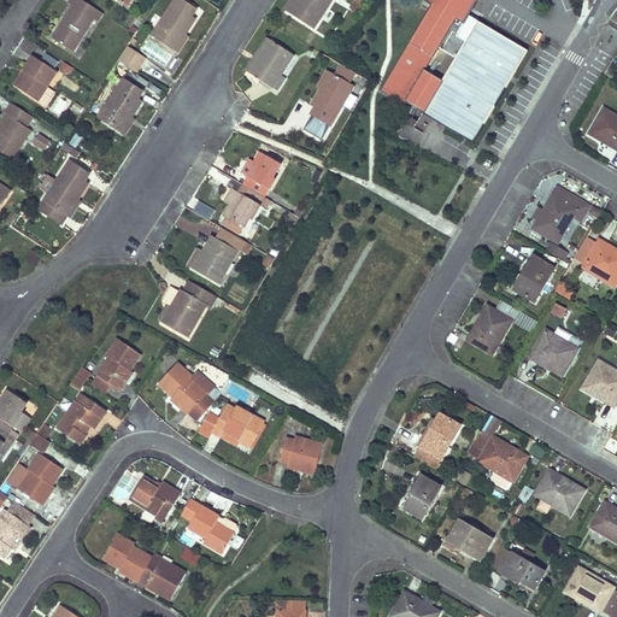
[(99,11),(82,0),(76,0),(74,6),(52,37),(74,52),(95,19),(93,18),(99,11)]
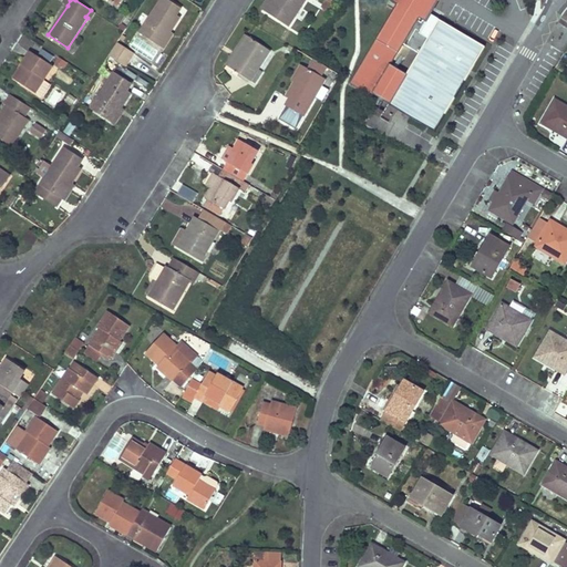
[(178,8),(166,0),(158,0),(138,32),(157,45),(167,31),(177,17),(174,14),(178,8)]
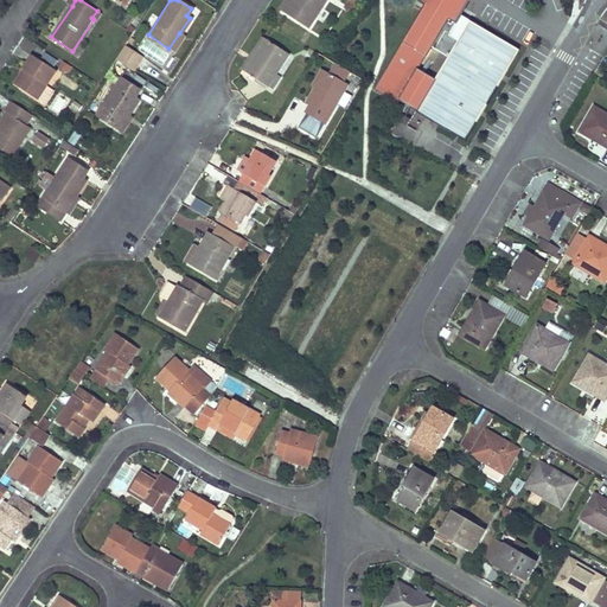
[(293,0),(287,0),(281,11),(285,13),(293,0)]
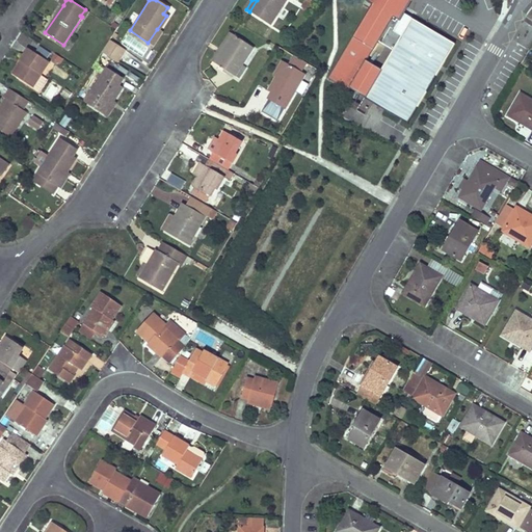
[(287,0),(257,0),(249,11),(270,25),(287,0)]
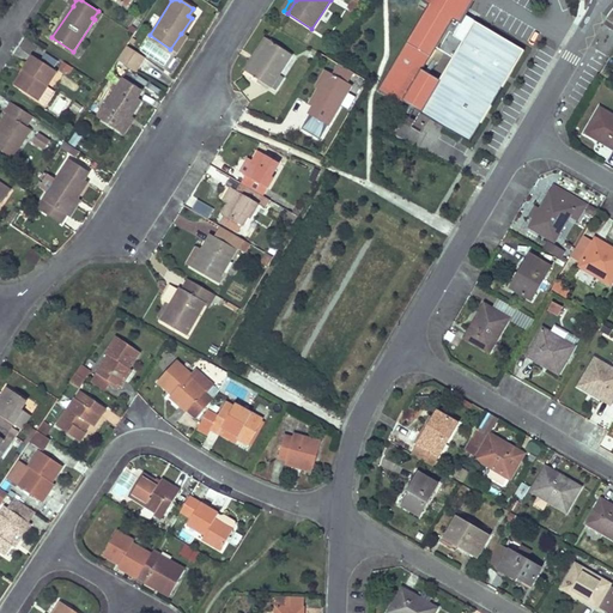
[(407,103),(414,108),(420,111),(413,127),(420,132),(430,117),(469,140),(523,52),(475,23),(465,41),(455,35),(475,1),(473,0),(425,0),(425,1),(430,2),(378,90),(400,102),(402,101),(407,103)]
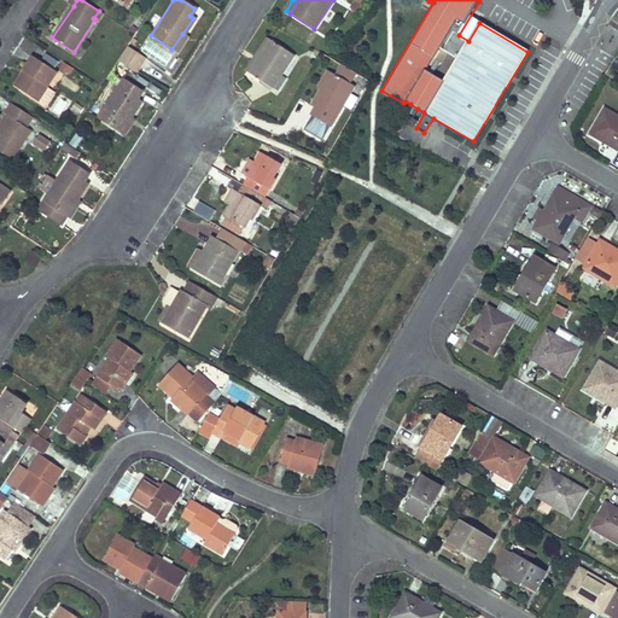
[(363,6),(355,1),(351,9),(359,13),(363,6)]
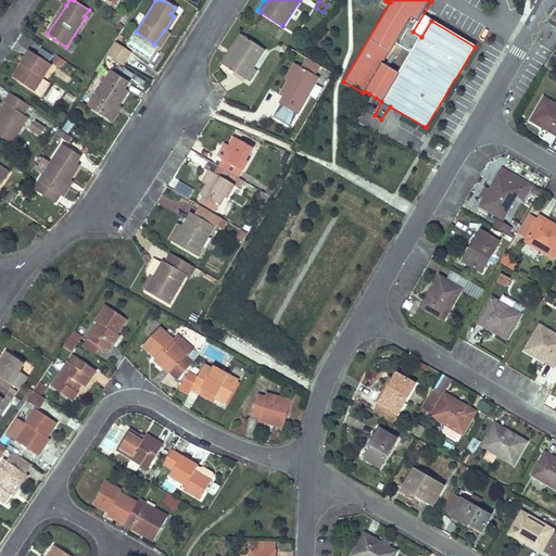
[(93,13),(89,10),(84,16),(86,17),(88,20),(93,13)]
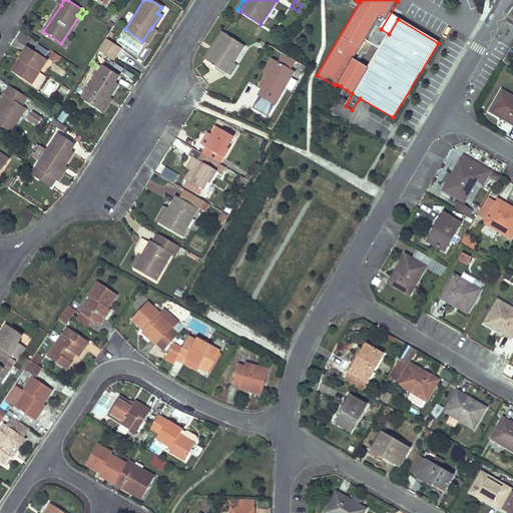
[(154,30),(151,28),(142,41),(145,43),(154,30)]
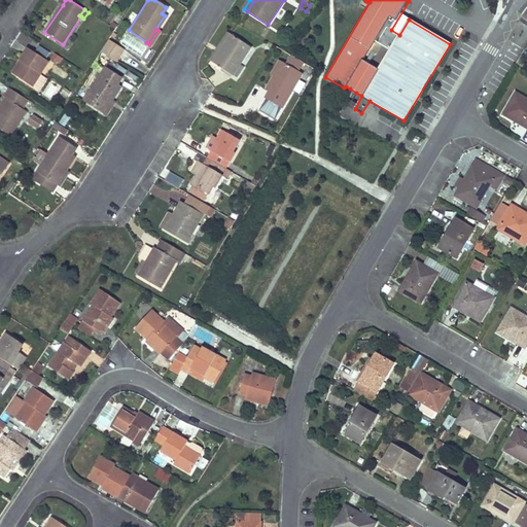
[(232,34),(229,32),(210,61),(213,63),(232,34)]
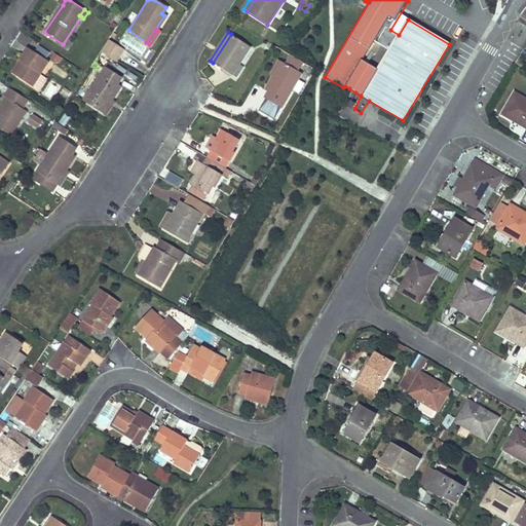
[(251,47),(231,34),(213,63),(237,78),(242,70),(237,68),(251,47)]
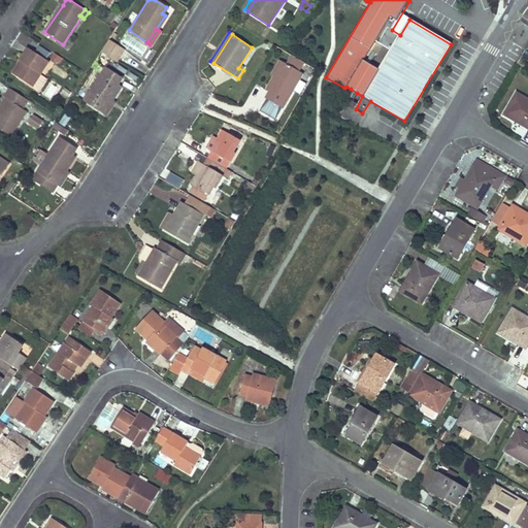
[(108,39),(101,52),(102,53),(111,59),(116,61),(124,48),(108,39)]
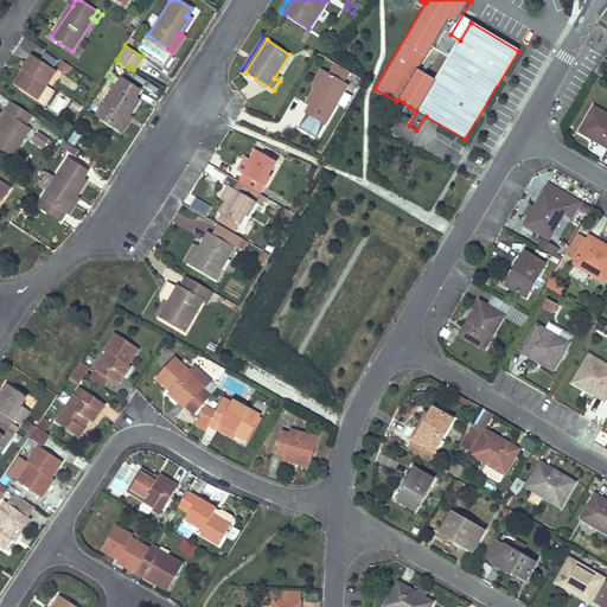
[(57,71),(32,56),(23,70),(25,72),(16,87),(38,101),(57,71)]
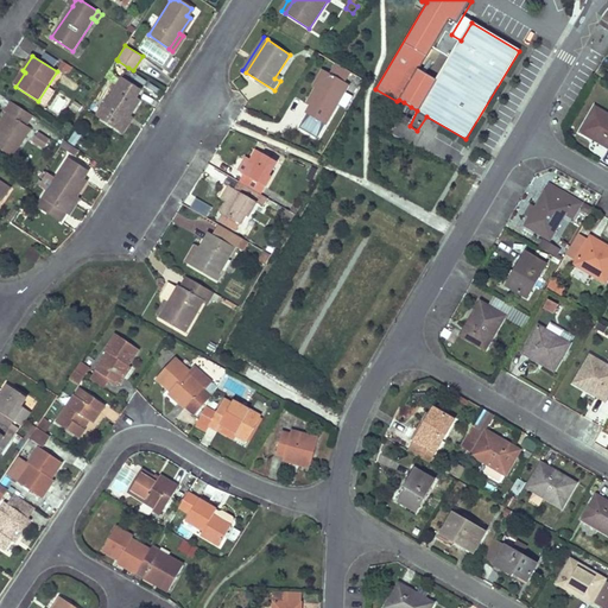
[(126,71),(128,68),(118,61),(115,65),(126,71)]
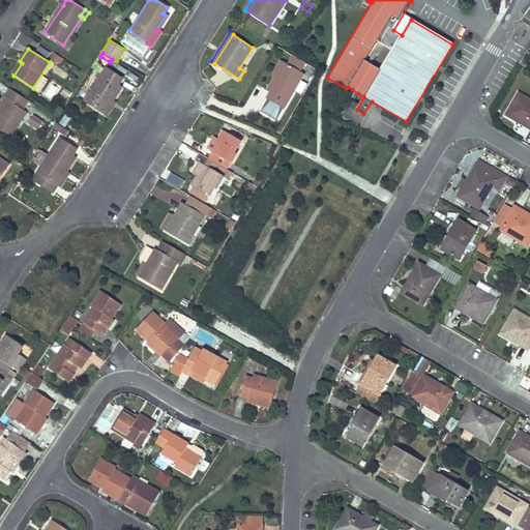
[(285,62),(281,60),(273,75),(275,77),(285,62)]
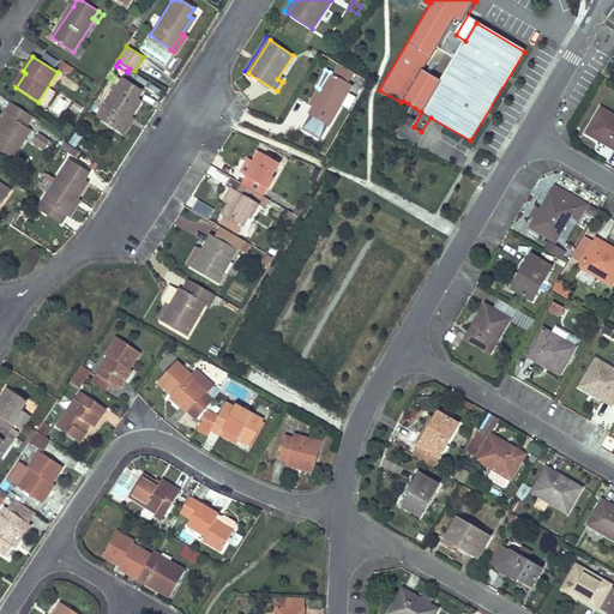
[(25,73),(23,71),(13,85),(16,88),(25,73)]
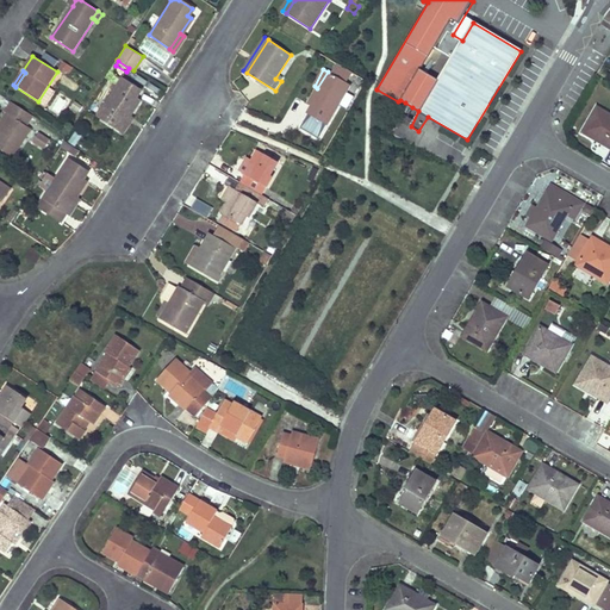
[(350,85),(328,72),(317,88),(307,104),(312,106),(307,114),(327,125),(350,85)]
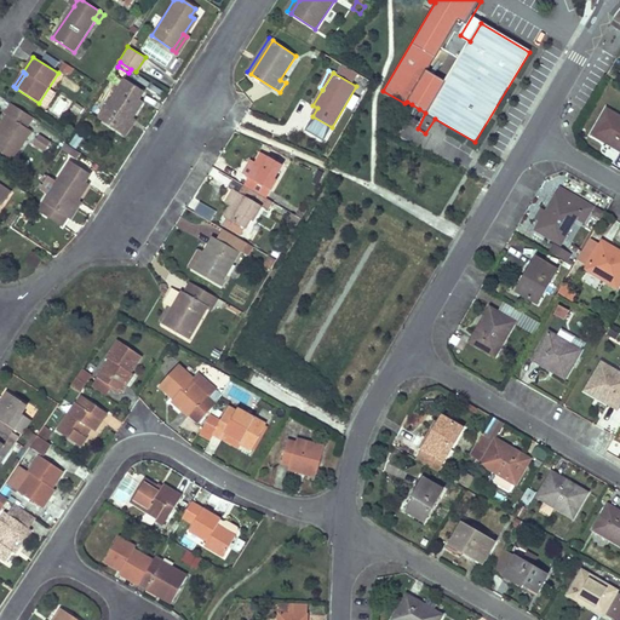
[(142,91),(124,79),(98,118),(120,133),(131,118),(142,101),(137,98),(142,91)]
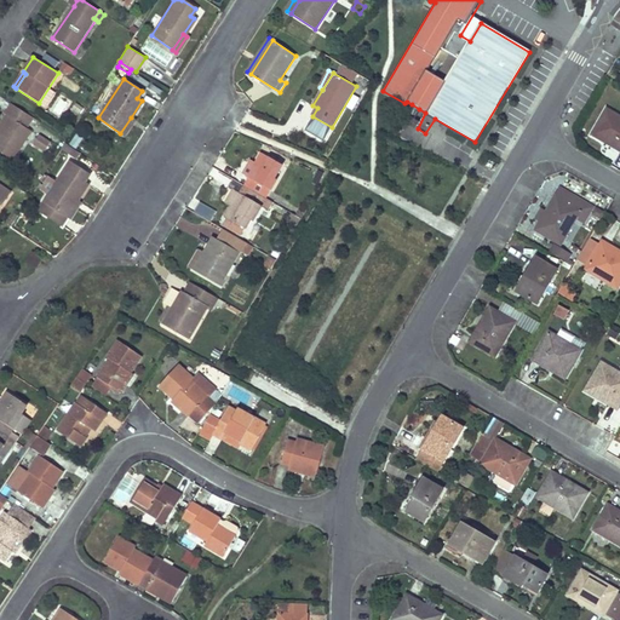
[(34,118),(12,104),(5,114),(7,115),(11,118),(0,135),(0,151),(12,161),(32,132),(27,128),(34,118)]
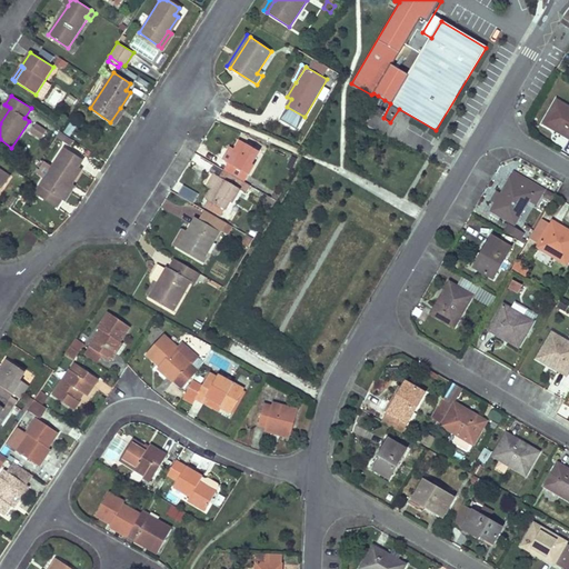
[(568,108),(558,101),(546,123),(568,137),(568,108)]
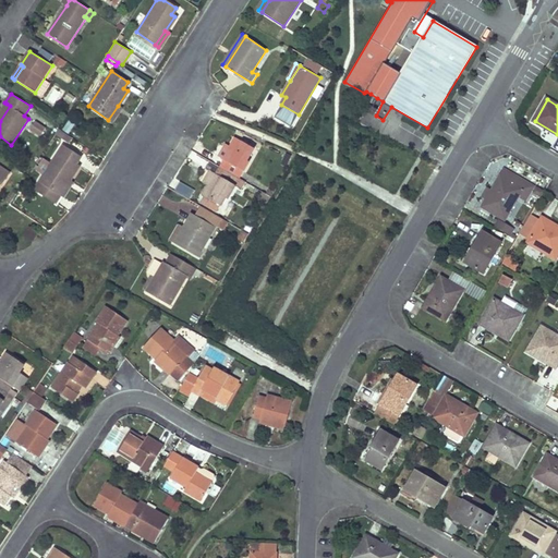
[(0,121),(10,106),(7,104),(0,113),(0,121)]
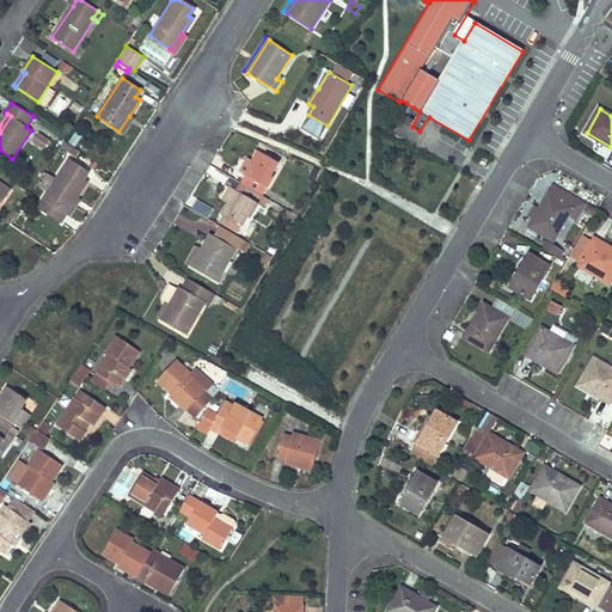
[(132,118),(129,116),(118,132),(122,134),(132,118)]
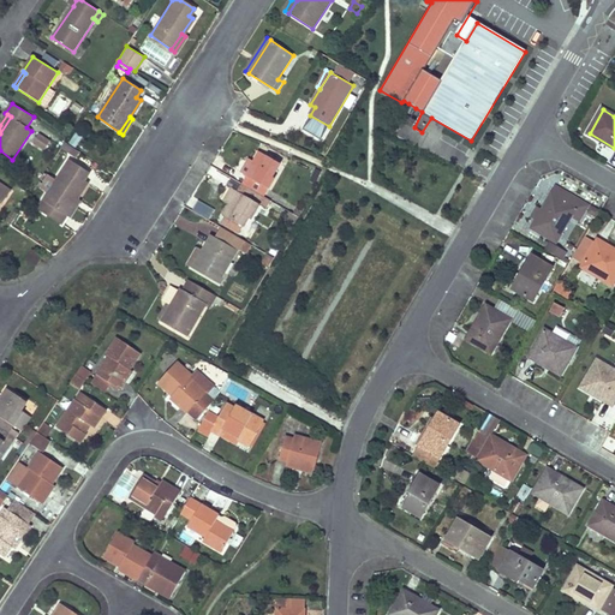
[(461,160),(466,141),(440,135),(435,153),(461,160)]
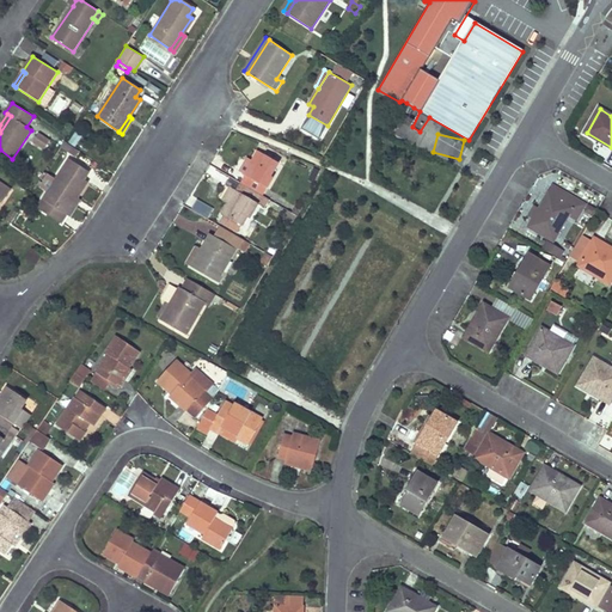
[(49,142),(40,135),(34,142),(46,150),(49,142)]
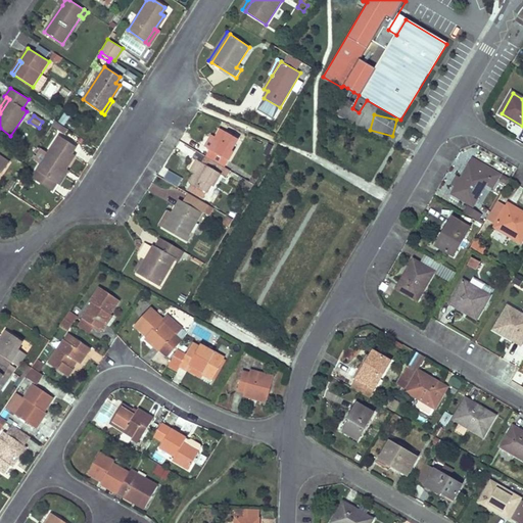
[(62,125),(54,120),(51,125),(59,130),(62,125)]
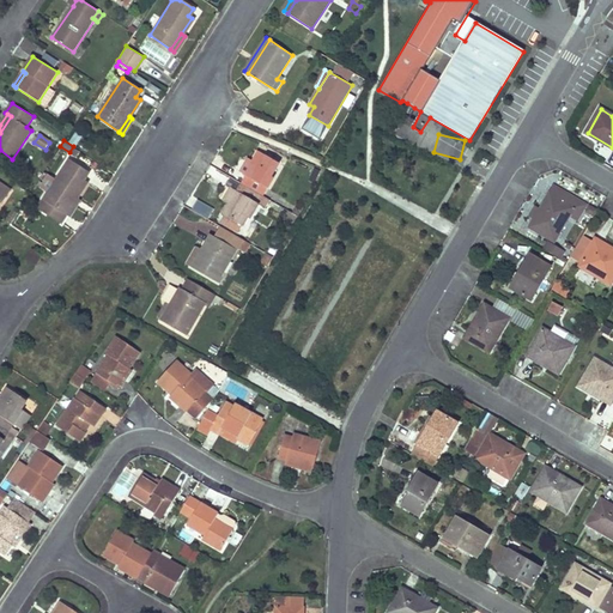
[(279,163),(260,152),(253,163),(246,175),(250,178),(246,186),(262,195),(275,174),(273,171),(279,163)]
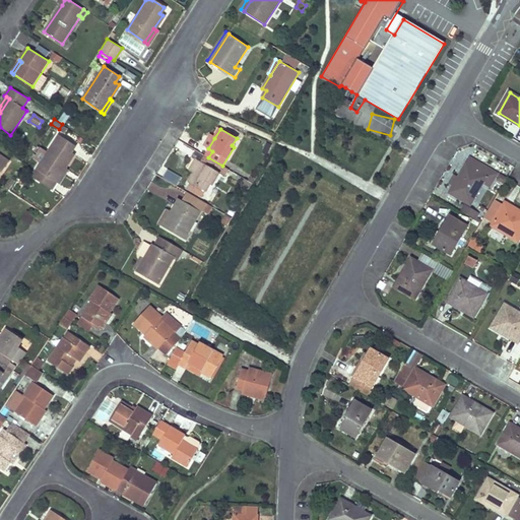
[(214,138),(210,135),(204,146),(208,148),(214,138)]
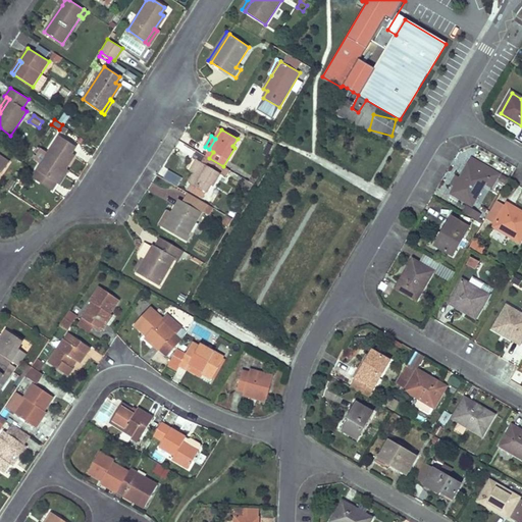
[(74,146),(59,137),(46,156),(42,162),(37,170),(55,183),(64,169),(73,155),(70,153),(74,146)]
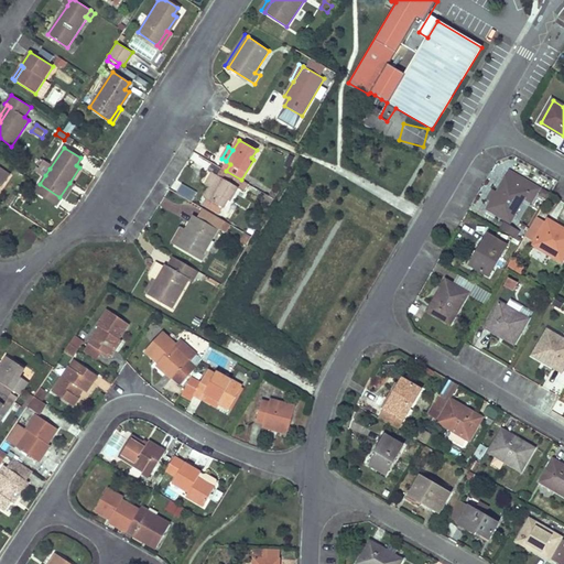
[(0,190),(10,175),(0,169),(0,190)]
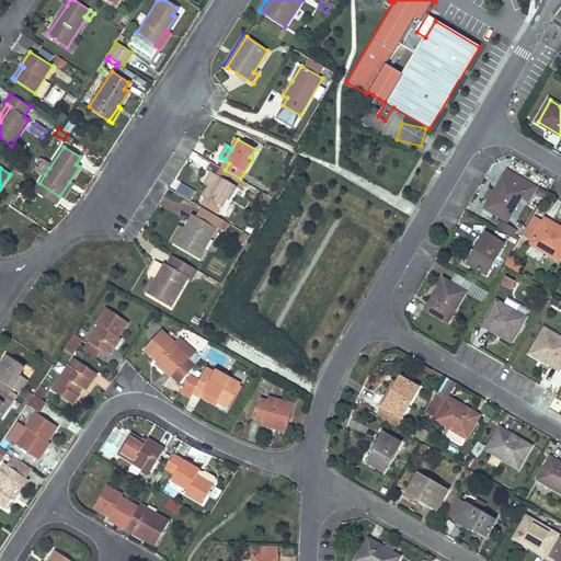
[(538,187),(508,169),(495,192),(490,199),(485,207),(508,220),(522,198),(526,192),(533,196),(538,187)]
